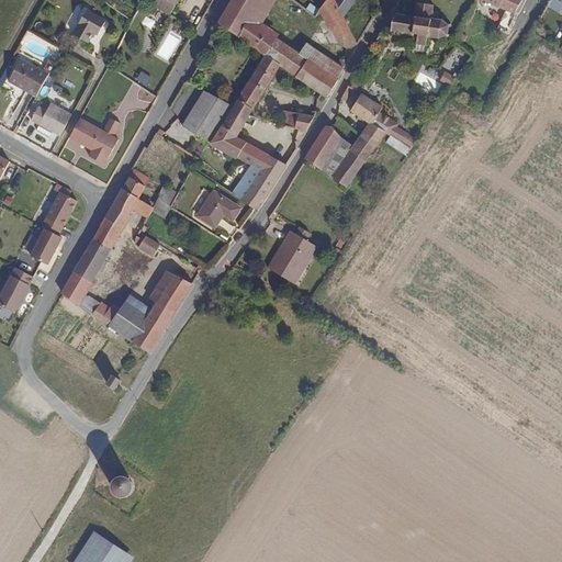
[(169,17),(178,0),(157,0),(153,8),(169,17)]
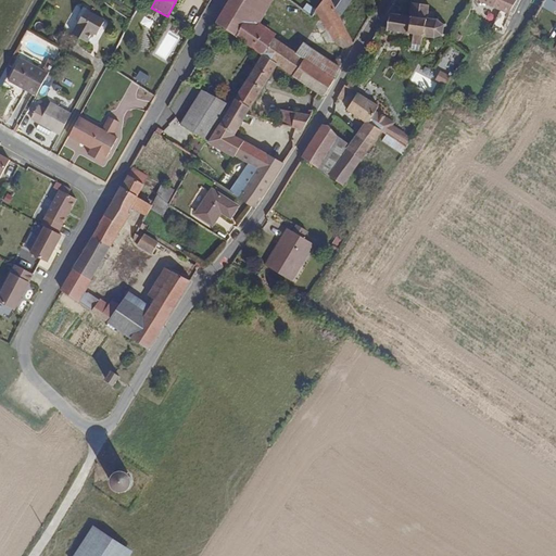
[(256,28),(245,22),(257,0),(232,0),(216,27),(260,55),(276,66),(325,98),(336,79),(333,78),(295,53),(274,40),(256,28)]
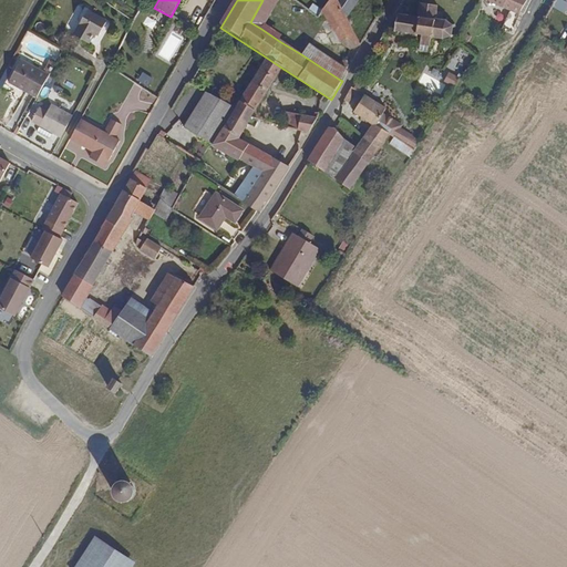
[(264,24),(279,0),(263,0),(250,22),(261,29),(264,24)]
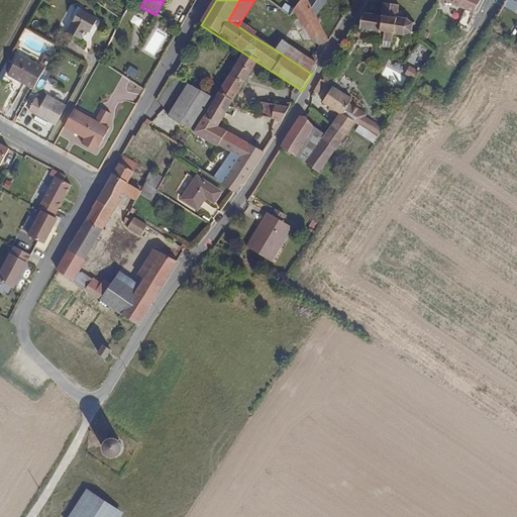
[(307,0),(299,0),(293,12),(298,15),(301,11),(316,44),(320,46),(327,42),(318,24),(307,0)]
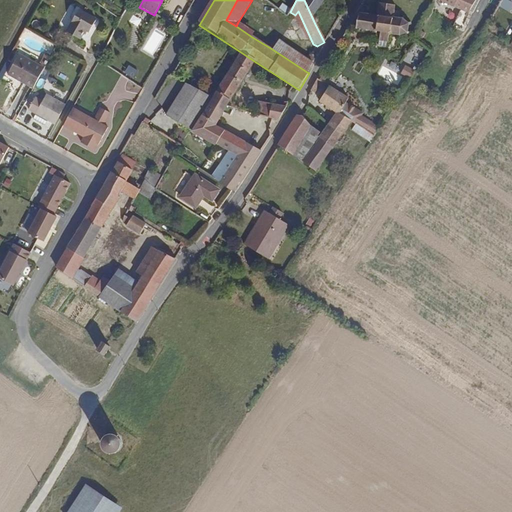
[(304,0),(315,24),(329,2),(326,0),(304,0)]
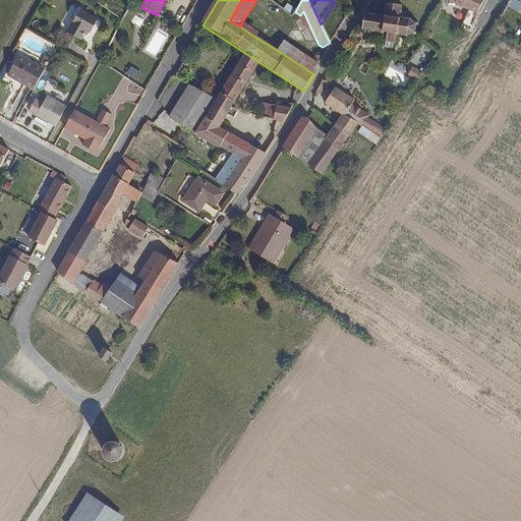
[(476,17),(485,0),(458,0),(455,7),(476,17)]
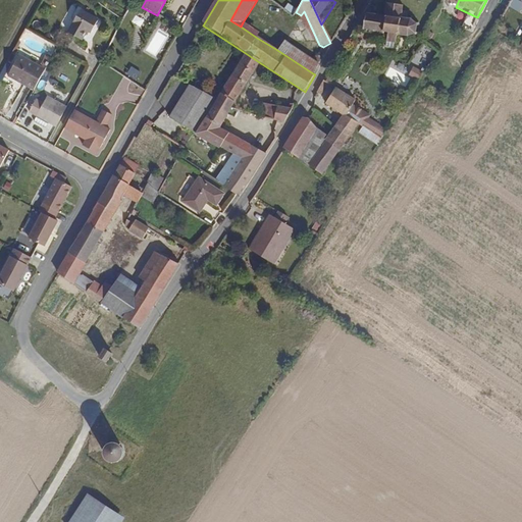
[(362,30),(390,33),(390,37),(398,37),(399,34),(404,34),(404,38),(408,38),(409,35),(412,32),(415,34),(416,32),(415,30),(416,27),(419,27),(419,23),(416,23),(415,21),(419,19),(418,16),(414,18),(408,17),(408,15),(404,14),(404,10),(401,9),(401,5),(385,3),(384,4),(383,14),(365,13),(364,13),(362,30)]
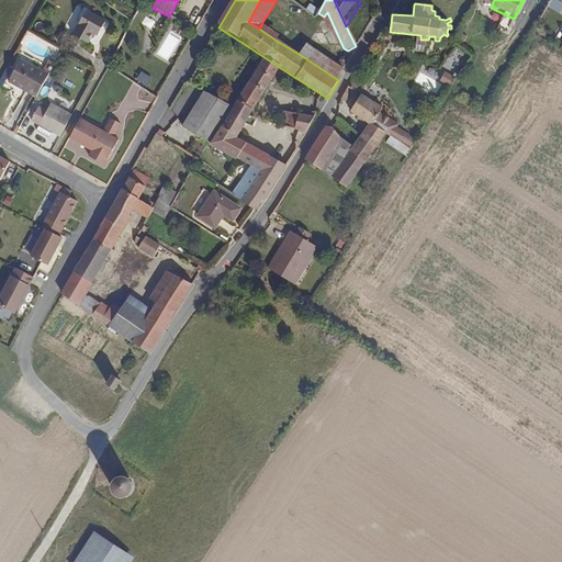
[(99,35),(107,21),(87,10),(72,33),(89,43),(94,33),(99,35)]
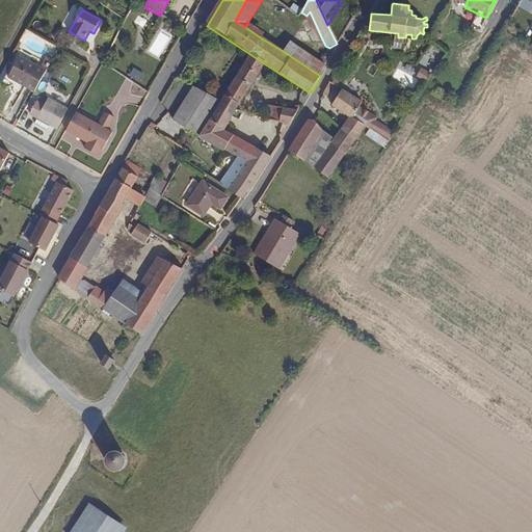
[(264,34),(247,23),(245,27),(262,38),(264,34)]
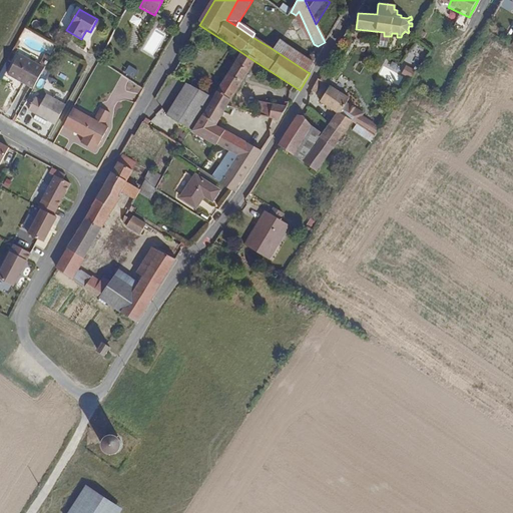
[(313,63),(278,41),(273,49),(308,72),(313,63)]
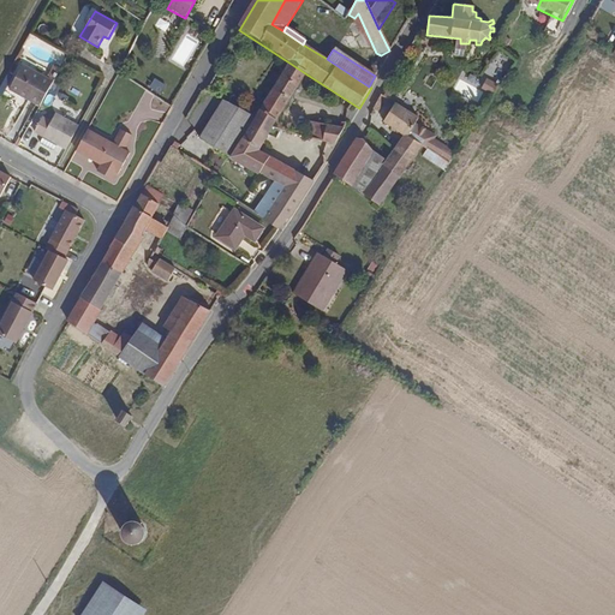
[(276,119),(305,73),(287,61),(260,107),(276,119)]
